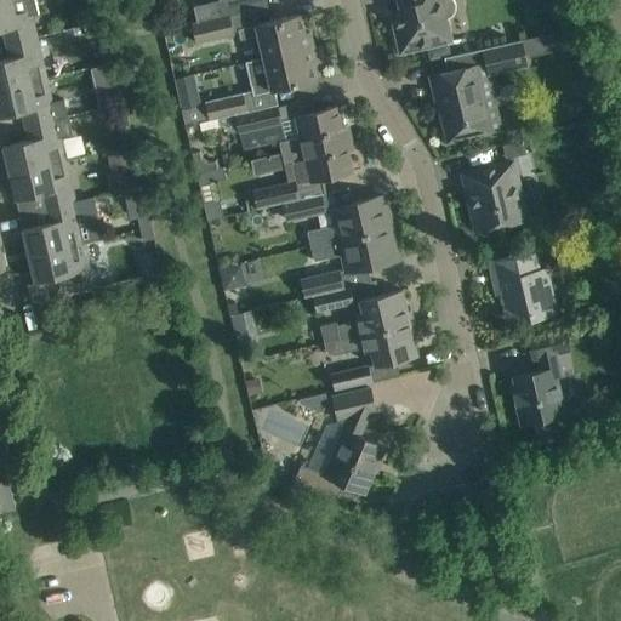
[(36,36),(32,15),(36,13),(33,0),(5,0),(0,1),(0,29),(3,29),(6,44),(36,36)]
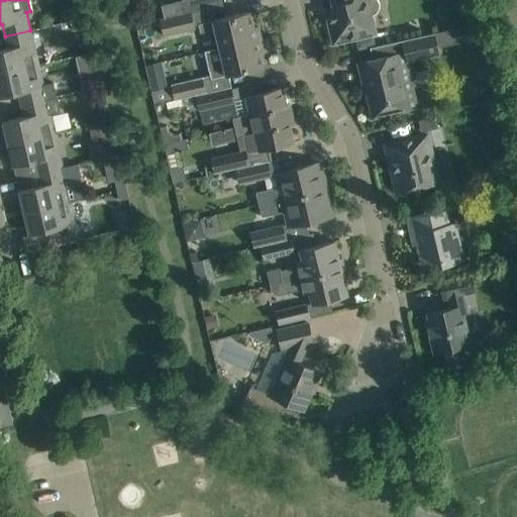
[(182,0),(161,5),(164,18),(191,13),(198,12),(195,0),(182,0)]
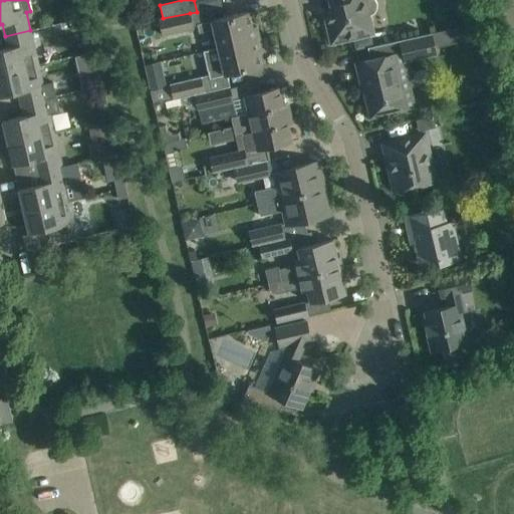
[(328,0),(331,10),(323,12),(331,43),(366,35),(361,17),(369,16),(374,13),(377,8),(377,3),(375,0),(328,0)]
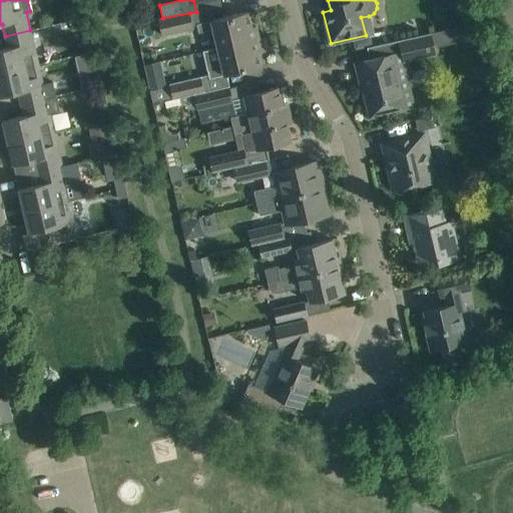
[(202,50),(202,51),(259,38),(257,26),(251,27),(247,12),(196,24),(198,33),(213,29),(217,47),(202,50)]
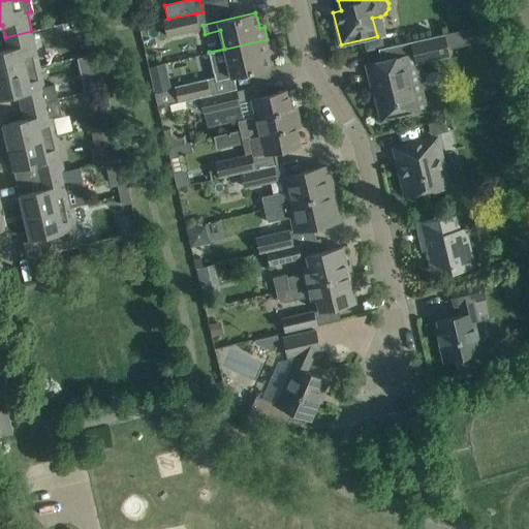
[(199,29),(195,13),(167,19),(163,20),(167,36),(199,29)]
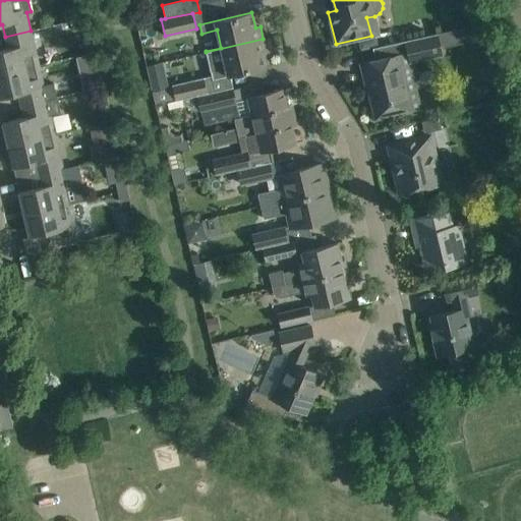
[(480,24),(466,27),(469,44),(484,41),(480,24)]
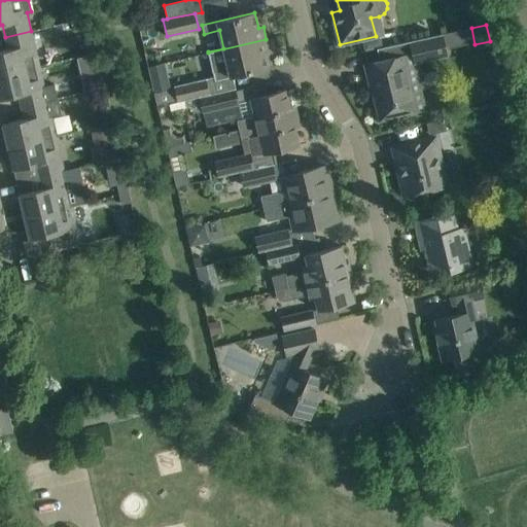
[(0,50),(0,74),(26,69),(23,57),(36,54),(31,31),(5,37),(8,49),(0,50)]
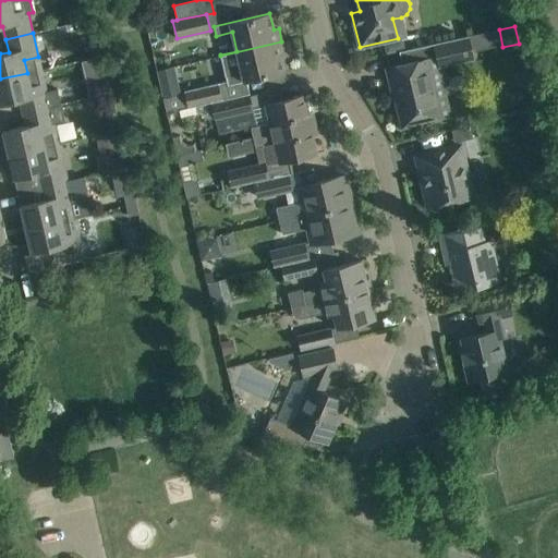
[(433,44),(436,57),(386,68),(390,83),(391,83),(402,128),(439,119),(436,106),(448,104),(440,68),(459,63),(457,58),(473,53),(469,35),(433,44)]
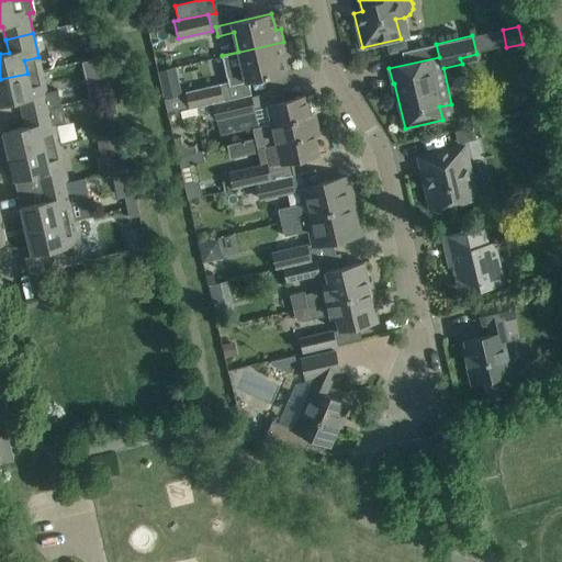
[(98,38),(88,41),(91,58),(101,56),(98,38)]
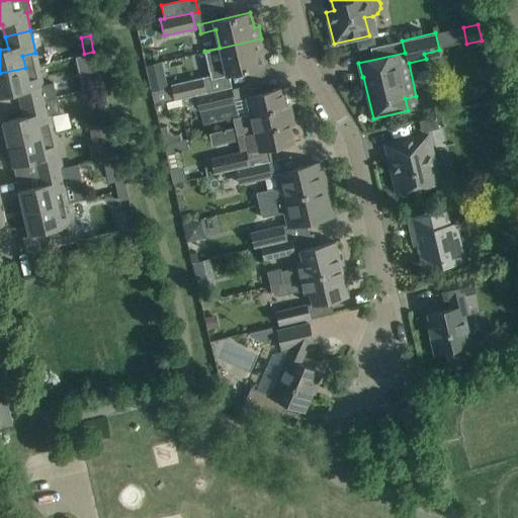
[(261,38),(204,52),(211,79),(263,67),(259,51),(264,50),(261,38)]
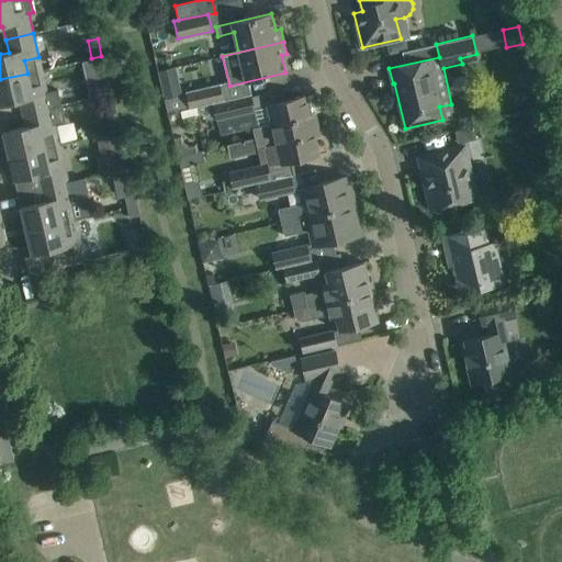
[(47,92),(45,83),(31,87),(27,74),(0,79),(0,105),(20,101),(23,114),(51,108),(62,105),(57,90),(47,92)]
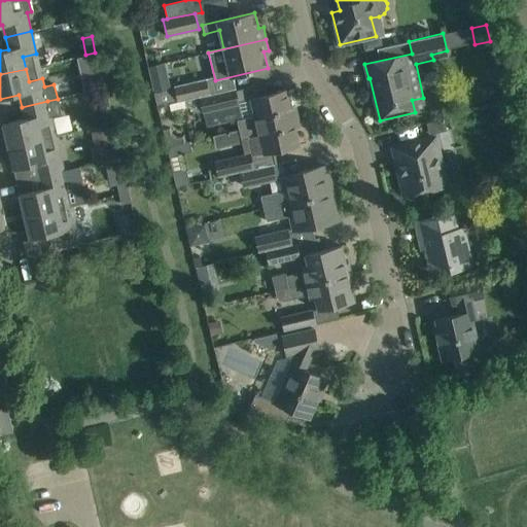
[(103,88),(101,74),(82,78),(84,92),(93,90),(103,88)]
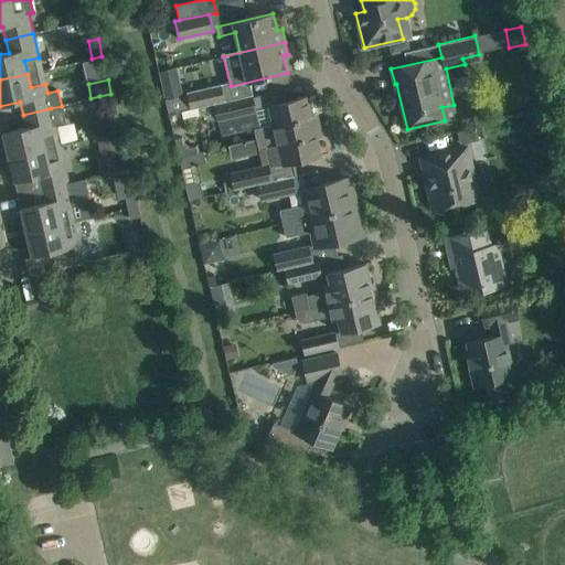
[(190,109),(213,104),(225,100),(221,84),(187,92),(190,109)]
